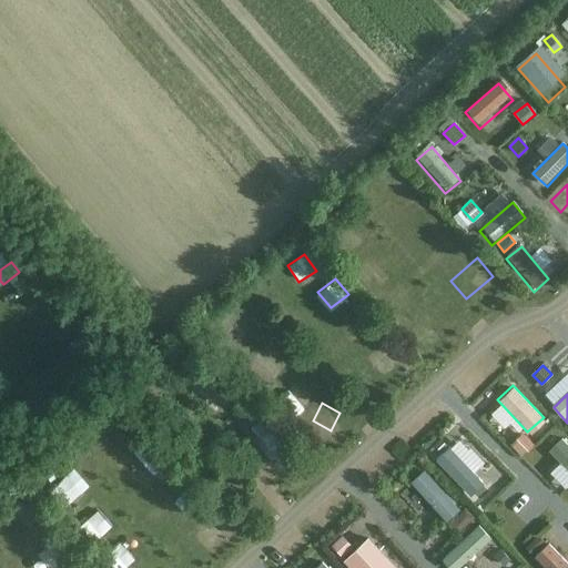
[(115,408),(94,423),(107,440),(128,426),(115,408)]
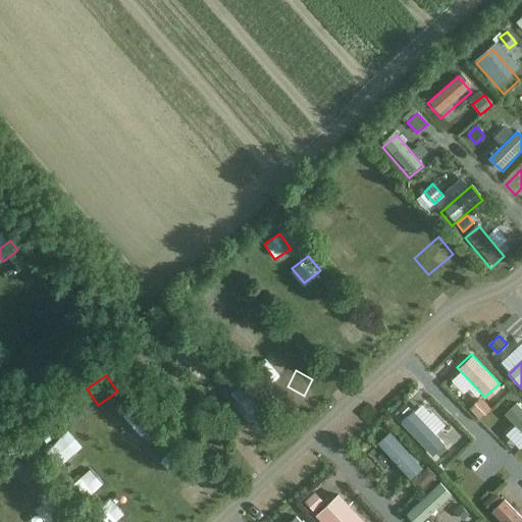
[(227,388),(254,423),(268,413),(241,377),(227,388)]
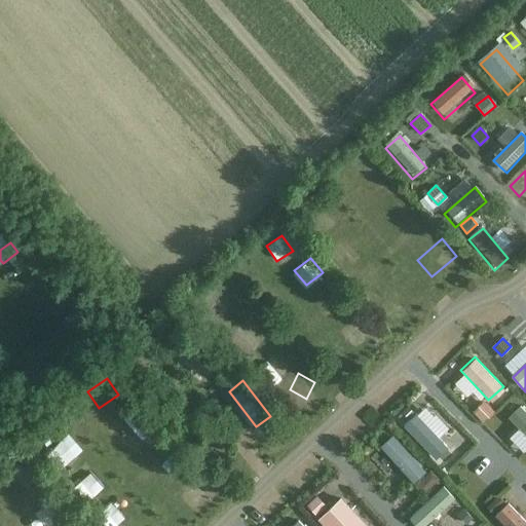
[(464,403),(473,392),(460,383),(452,393),(464,403)]
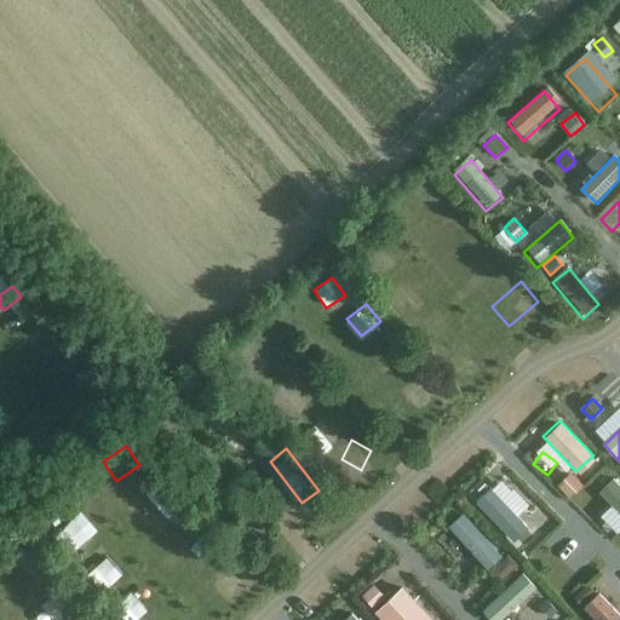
[(572,472),(558,484),(569,497),(583,484),(572,472)]
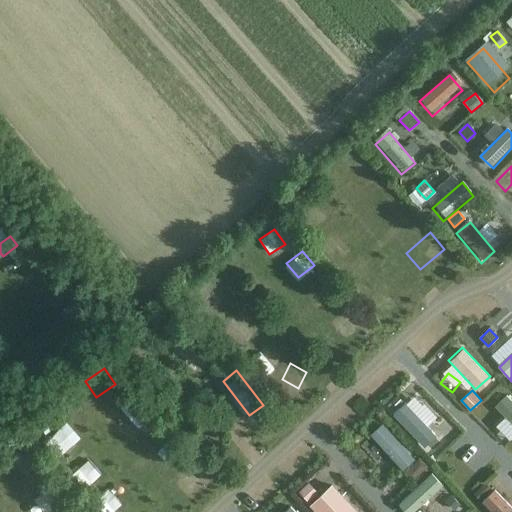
[(511,396),(507,392),(493,406),(511,424),(511,396)]
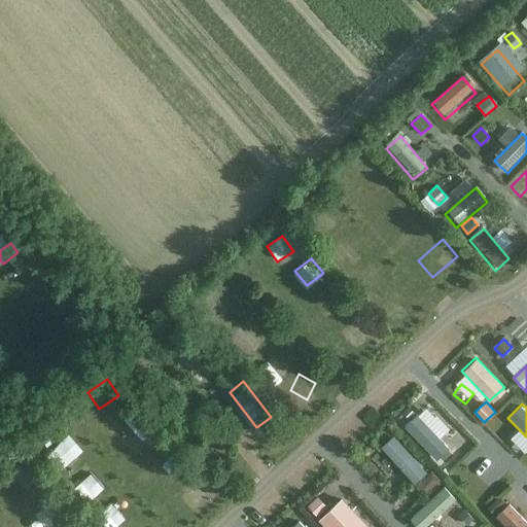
[(117,426),(131,445),(154,426),(141,408),(117,426)]
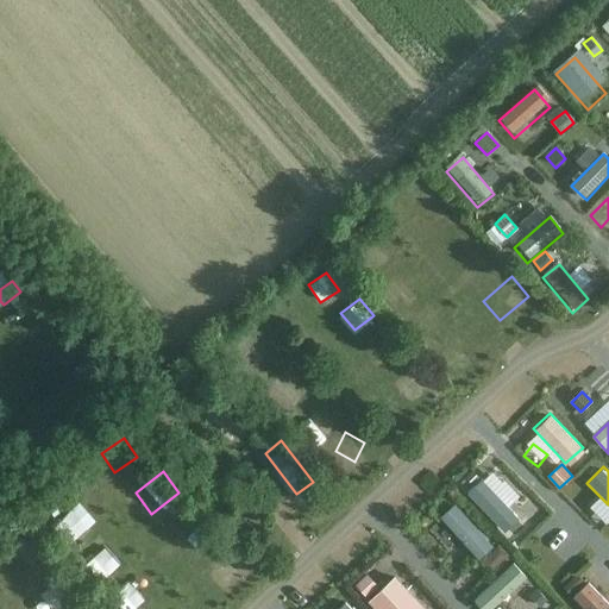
[(519,519),(484,482),(471,494),(506,531),(519,519)]
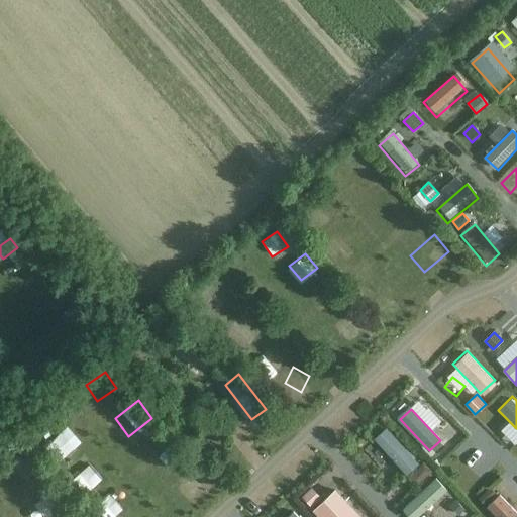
[(68,418),(47,442),(63,454),(83,430),(68,418)]
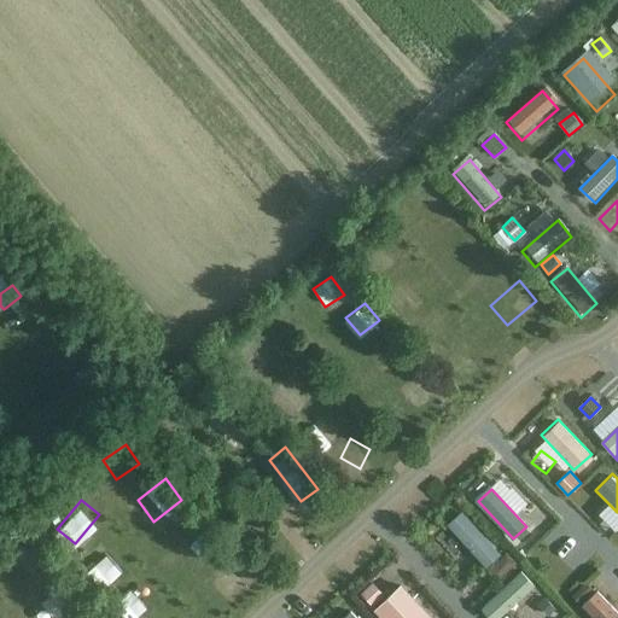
[(497,554),(460,516),(443,530),(482,570),(497,554)]
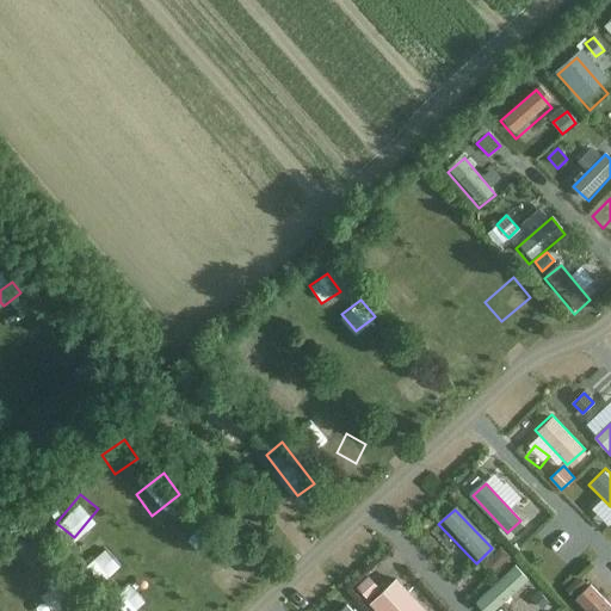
[(189,511),(172,531),(186,543),(203,524),(189,511)]
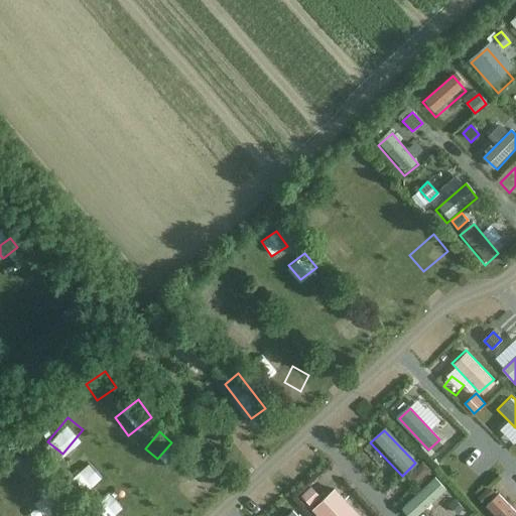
[(78,460),(92,476),(113,458),(99,441),(78,460)]
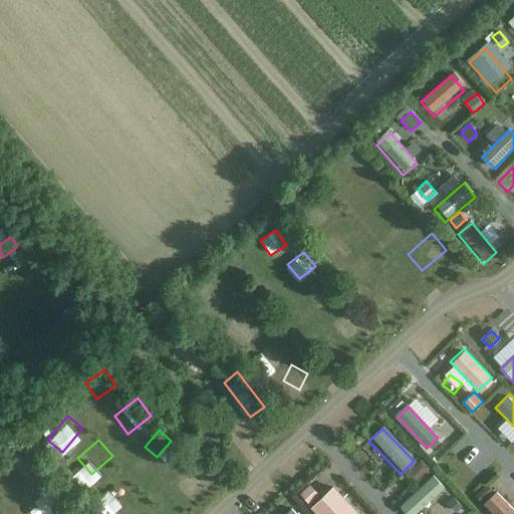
[(12,465),(24,479),(39,466),(27,452),(12,465)]
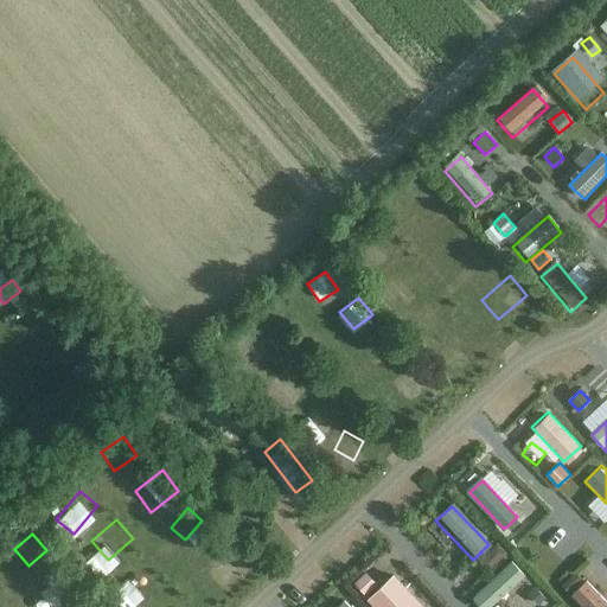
[(225,540),(205,553),(218,573),(238,558),(225,540)]
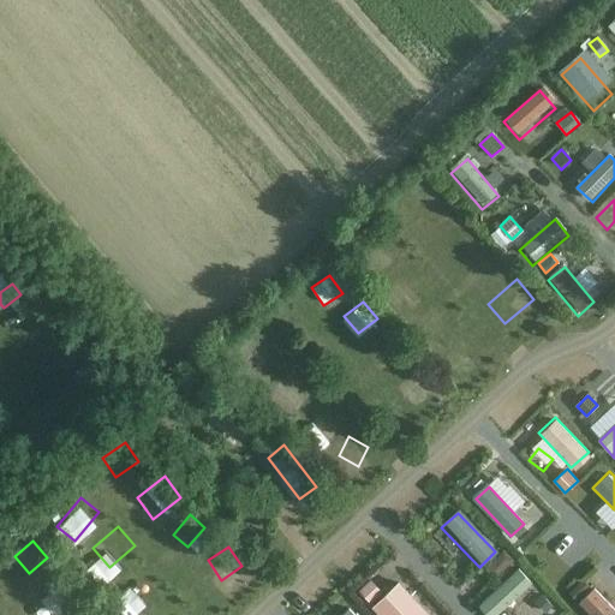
[(502,551),(488,566),(497,575),(512,561),(502,551)]
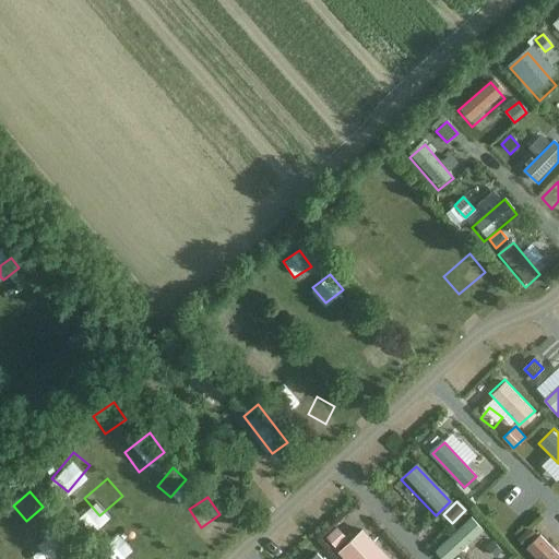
[(432,551),(439,558),(450,558),(482,531),(470,519),(432,551)]
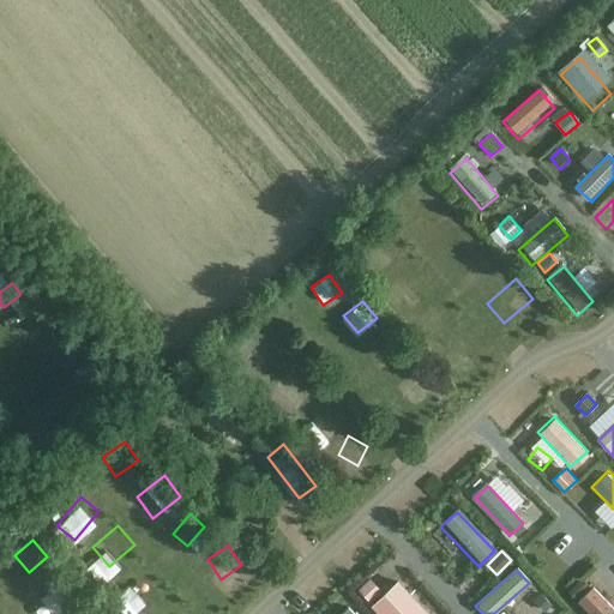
[(143,577),(130,595),(146,607),(160,590),(143,577)]
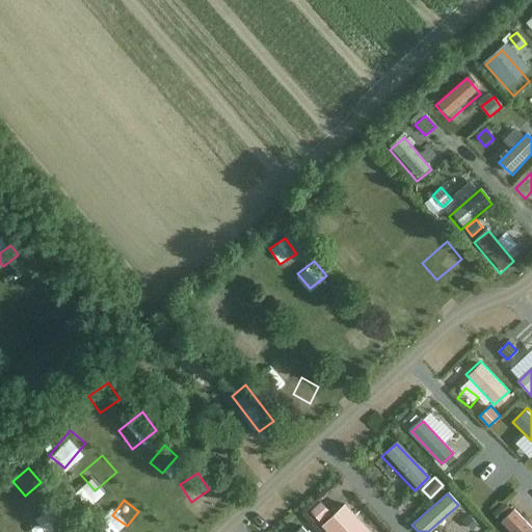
[(320,502),(311,510),(319,519),(327,510),(320,502)]
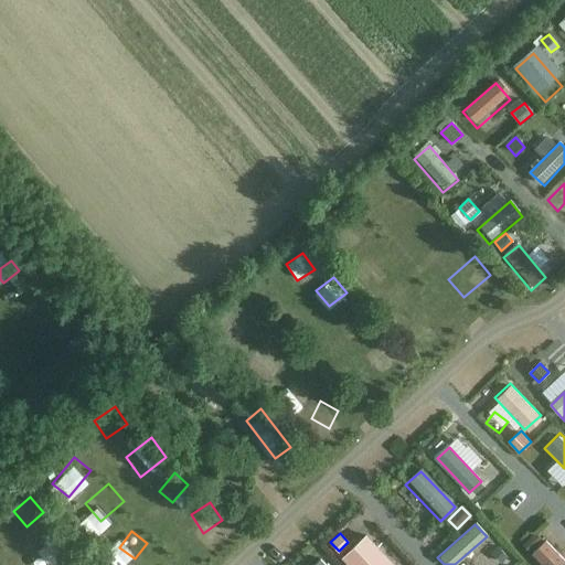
[(534,535),(524,545),(531,552),(541,542),(534,535)]
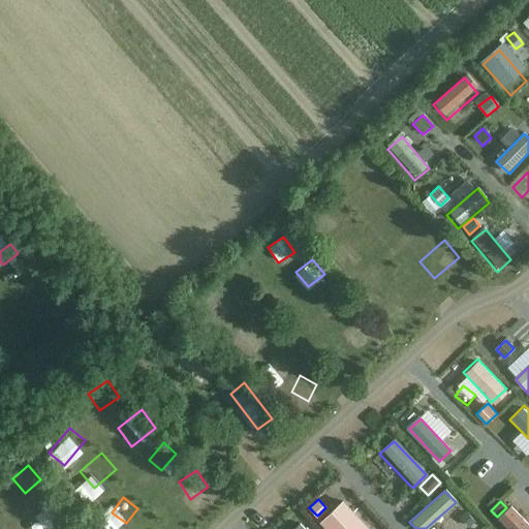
[(368,528),(345,503),(322,523),(328,528),(368,528)]
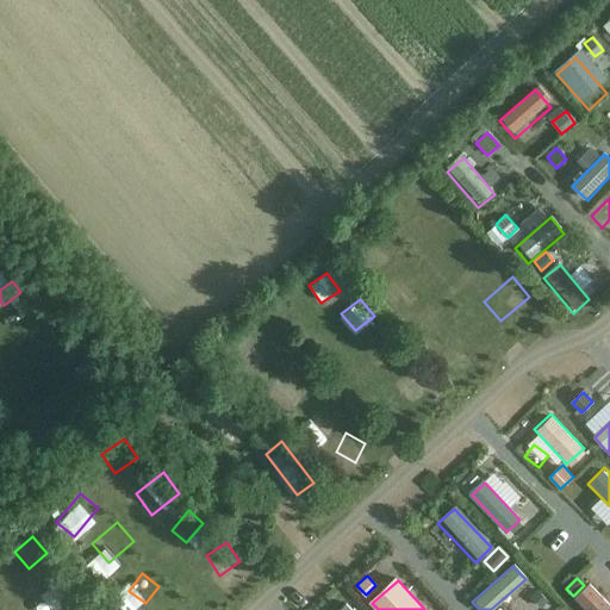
[(609,609),(609,603),(590,583),(574,598),(586,609),(609,609)]
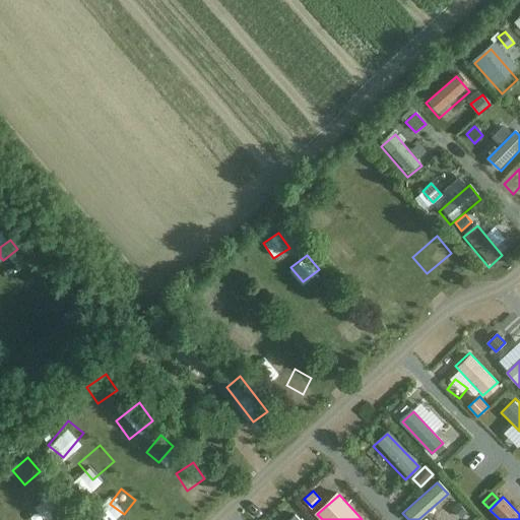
[(459,504),(454,509),(462,518),(467,512),(459,504)]
